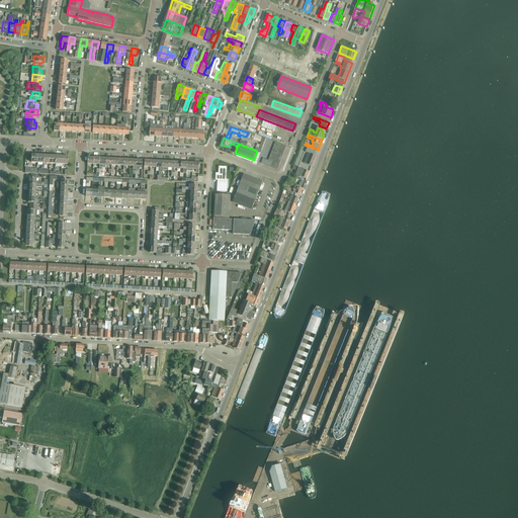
[(304,163),(312,166),(316,156),(315,155),(316,152),(307,148),(306,152),(308,153),(304,163)]
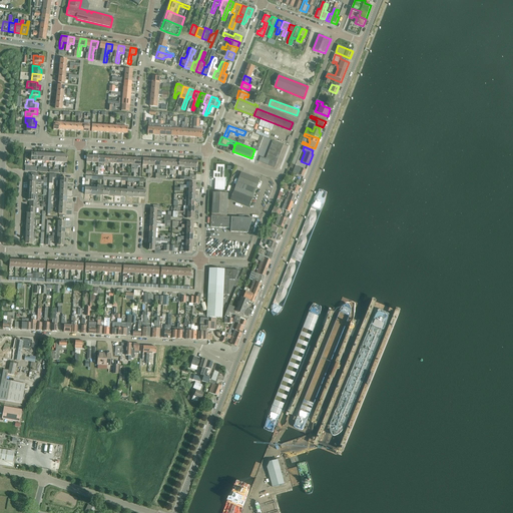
[(215,181),(225,182),(225,179),(221,178),(222,170),(224,170),(224,166),(217,165),(216,172),(214,172),(214,178),(215,178),(215,181)]
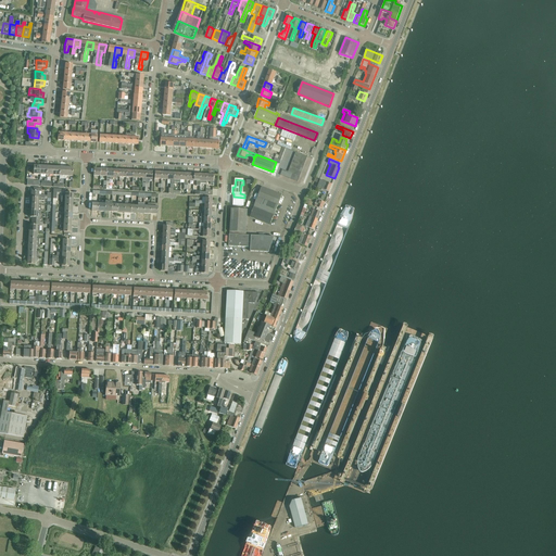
[(317,188),(329,192),(332,185),(320,180),(317,188)]
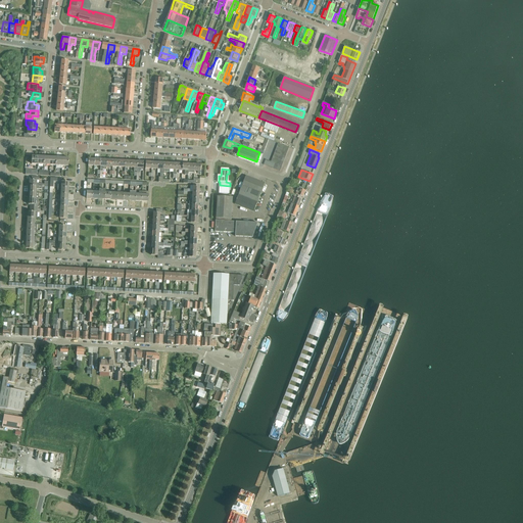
[(235,204),(254,212),(266,184),(246,176),(235,204)]
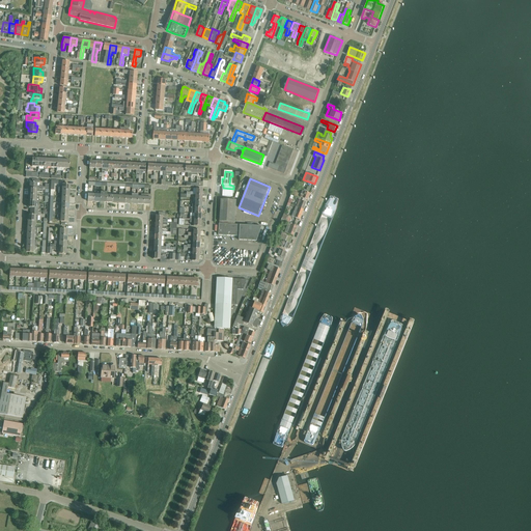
[(29,183),(29,189),(43,190),(43,187),(38,187),(38,180),(32,179),(31,183),(29,183)]
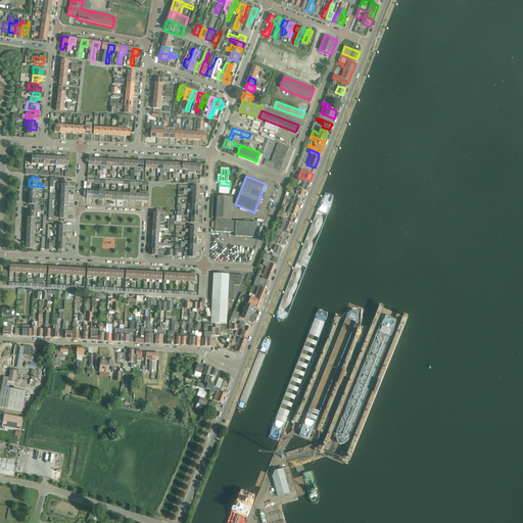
[(296,195),(303,197),(305,190),(298,188),(296,191),(297,192),(296,195)]
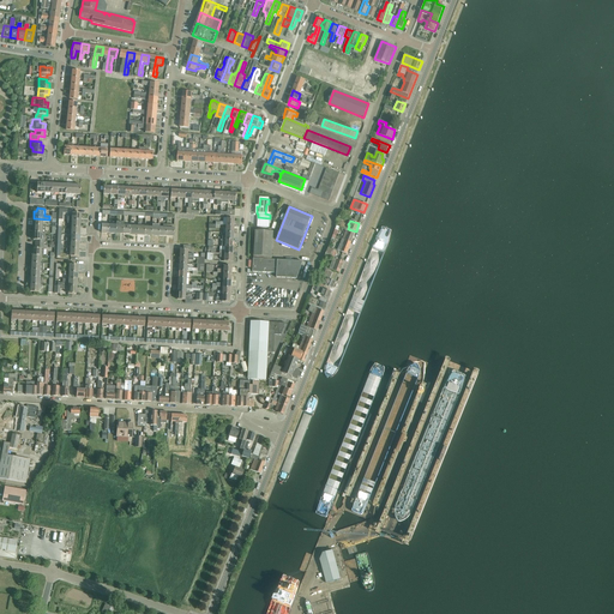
[(254,257),(271,258),(274,232),(256,230),(254,257)]
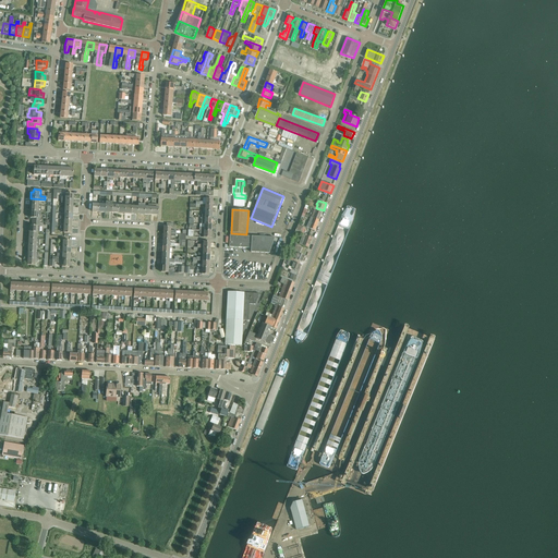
[(312,218),(314,219),(319,220),(322,214),(317,211),(314,210),(312,218)]
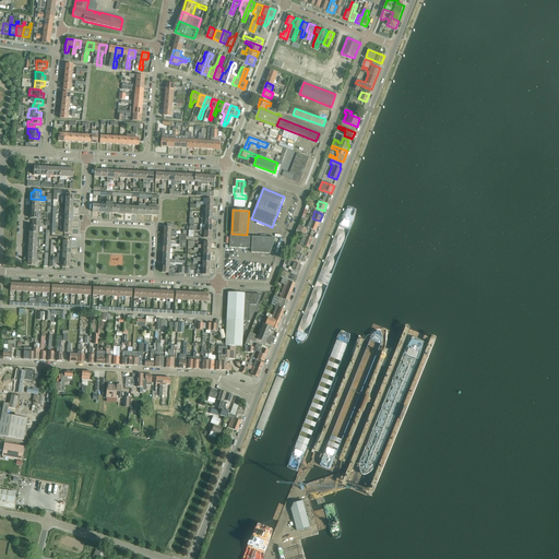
[(30,212),(30,218),(32,218),(32,223),(39,223),(39,219),(42,219),(42,213),(30,212)]
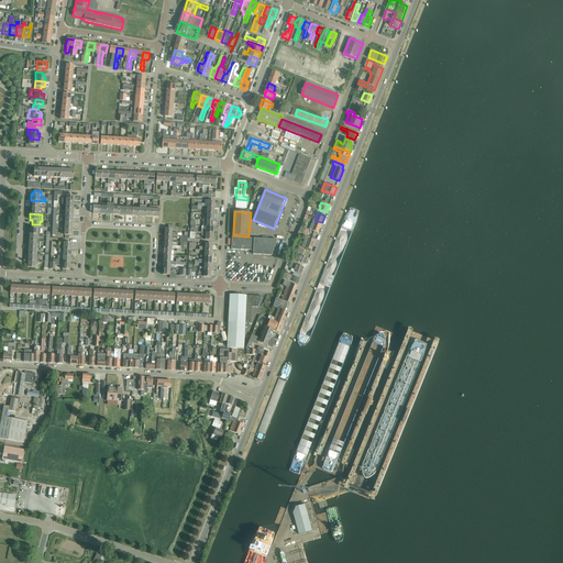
[(322,222),(317,221),(316,225),(312,224),(310,230),(318,233),(322,222)]
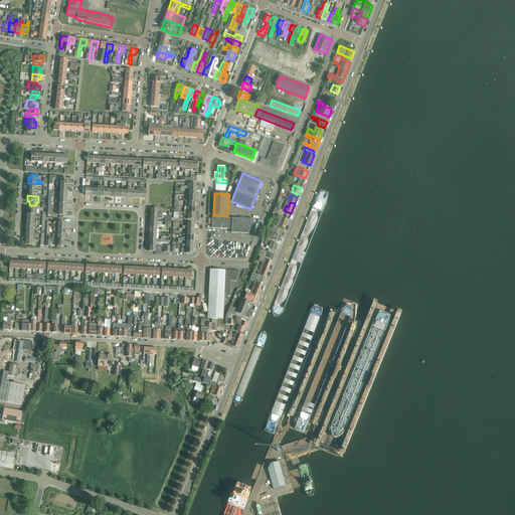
[(27,208),(27,214),(34,215),(36,215),(36,209),(36,205),(29,205),(29,208),(27,208)]
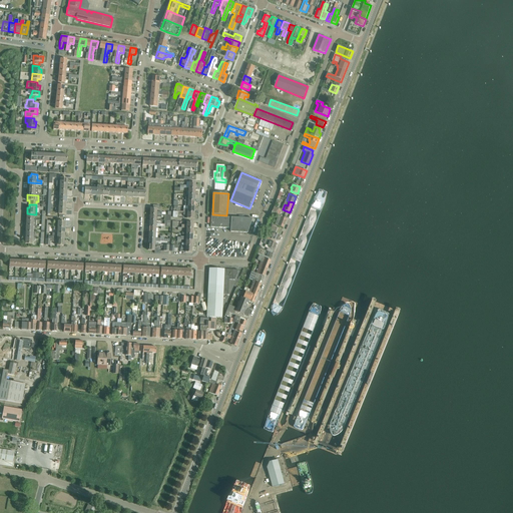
[(150,207),(150,213),(161,214),(165,214),(165,212),(161,212),(161,211),(156,211),(156,208),(159,208),(160,205),(153,205),(153,208),(150,207)]
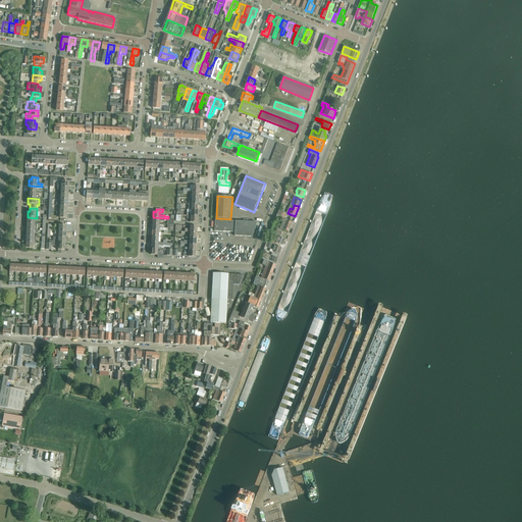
[(280,228),(289,231),(292,222),(283,219),(280,228)]
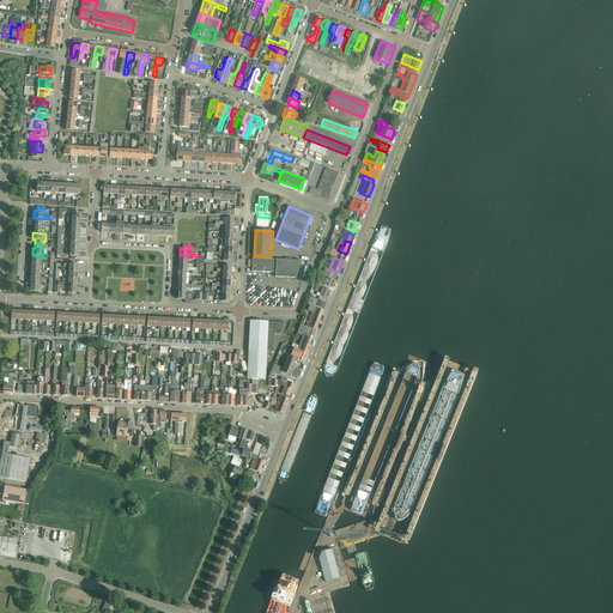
[(303,262),(253,259),(253,272),(277,273),(277,278),(297,279),(303,262)]
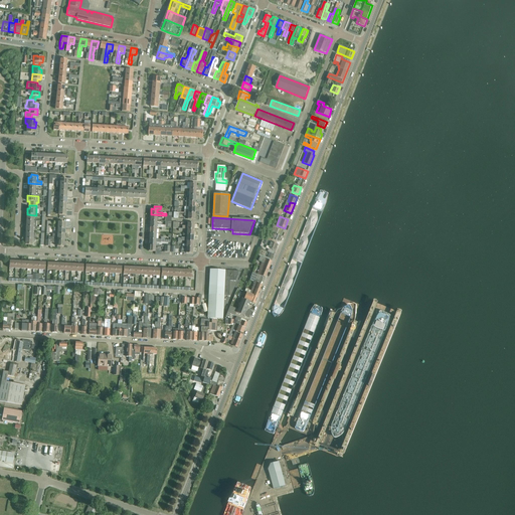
[(269,235),(267,240),(277,243),(278,241),(280,242),(282,236),(275,233),(274,237),(269,235)]
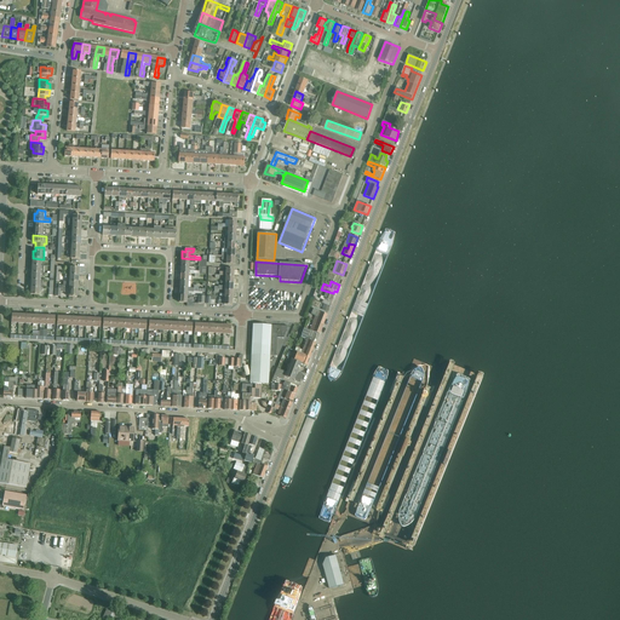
[(320,291),(319,294),(321,296),(320,299),(323,300),(322,304),(331,306),(332,303),(336,294),(333,293),(321,290),(320,291)]
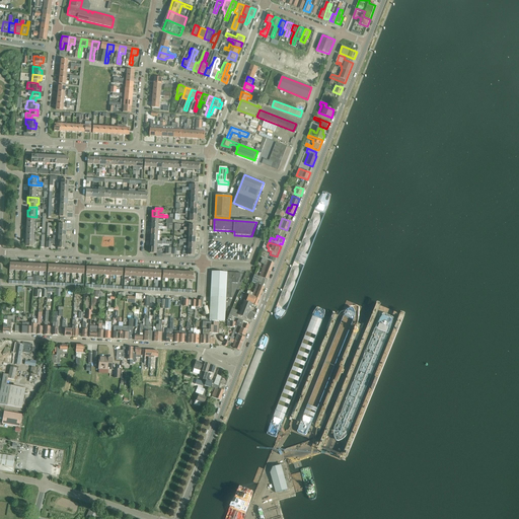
[(265,265),(263,269),(266,270),(271,272),(274,264),(269,262),(263,258),(261,263),(265,265)]
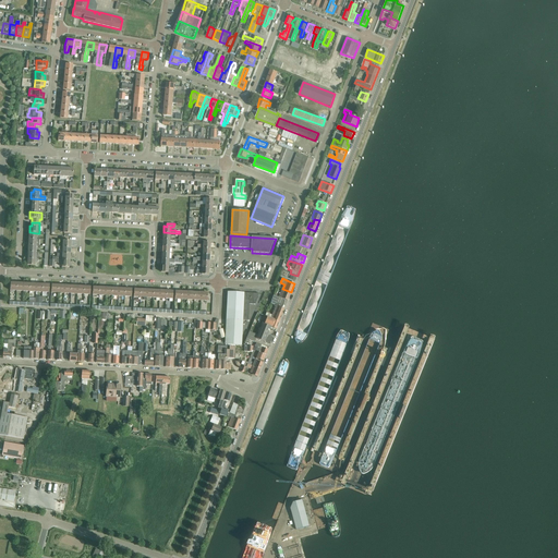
[(286,290),(282,289),(279,298),(288,301),(291,292),(286,290)]
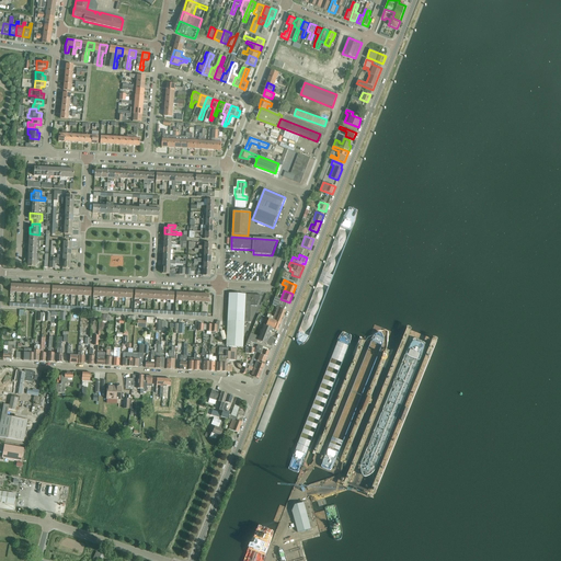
[(229,294),(228,321),(244,322),(245,306),(251,306),(256,306),(261,296),(229,294)]
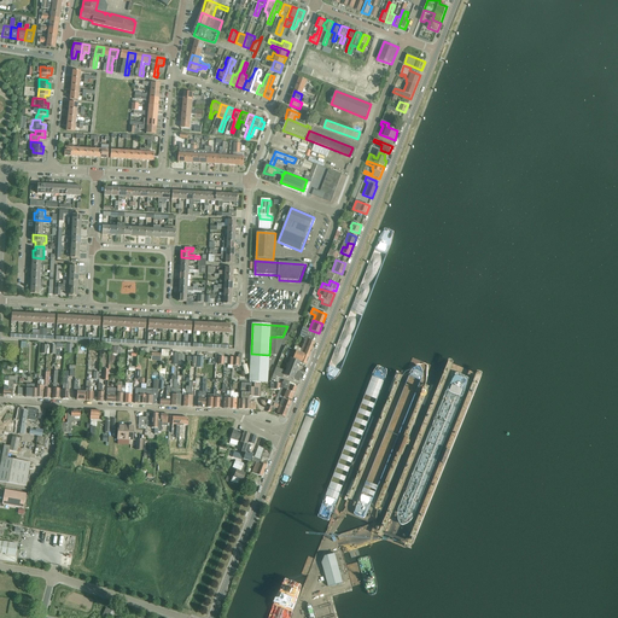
[(305,338),(299,353),(309,356),(315,342),(313,342),(316,332),(309,330),(303,327),(301,333),(307,336),(305,338)]
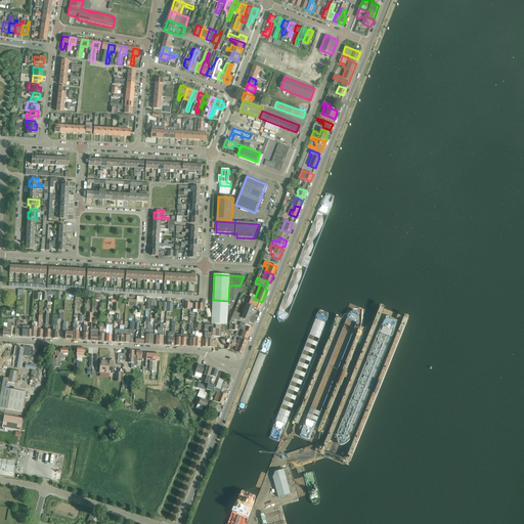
[(94,304),(98,304),(99,299),(103,300),(103,294),(95,293),(94,304)]
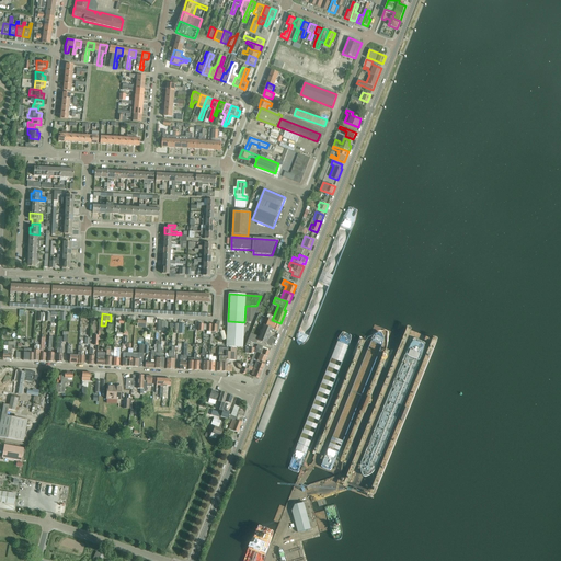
[(264,325),(261,331),(270,335),(272,329),(277,331),(281,323),(272,320),(268,319),(265,325),(264,325)]
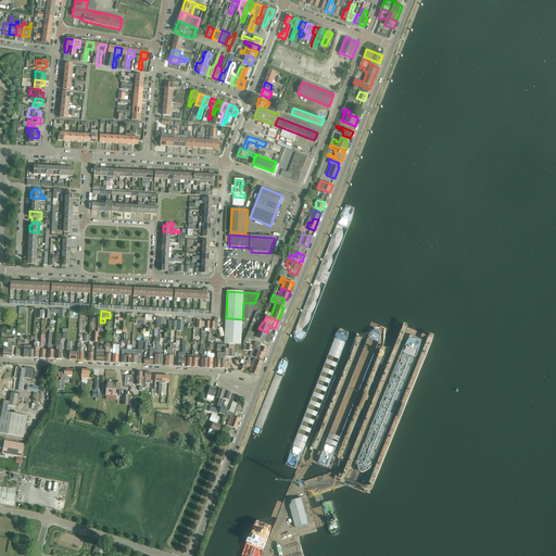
[(225,343),(241,344),(242,319),(226,318),(225,343)]
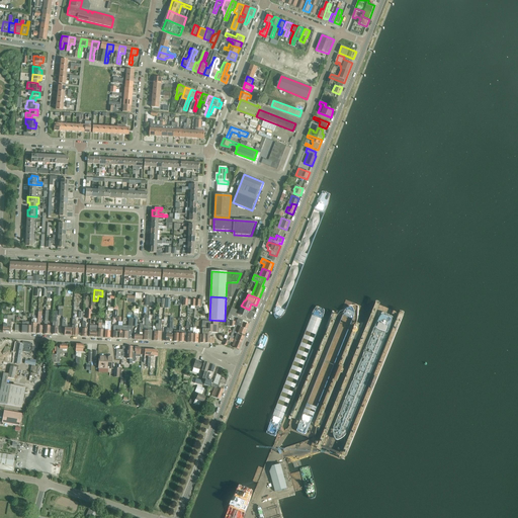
[(378,297),(316,450),(344,461),(408,309),(403,307),(400,314),(380,306),(383,299),(378,297)]
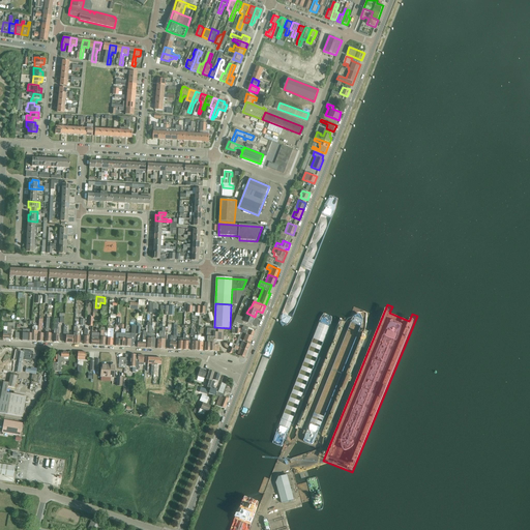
[(255,317),(246,313),(244,318),(236,315),(234,322),(242,325),(243,322),(257,327),(259,320),(254,318),(255,317)]
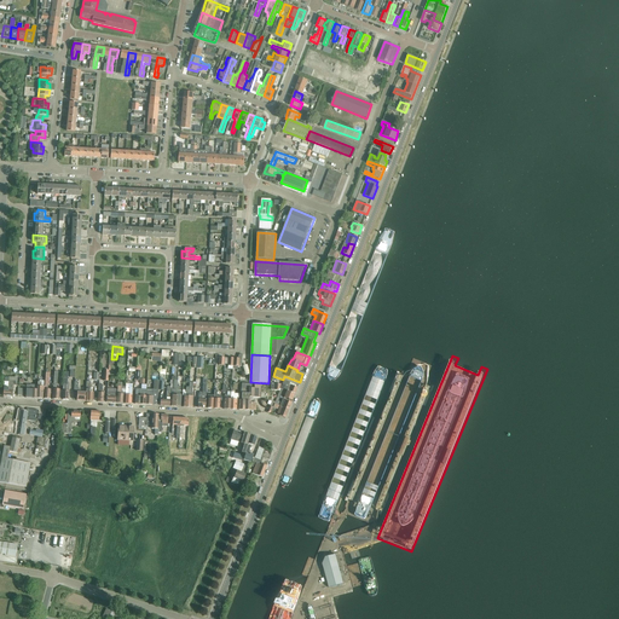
[(340,512),(376,526),(383,510),(380,509),(422,408),(424,409),(434,388),(431,387),(432,385),(427,377),(411,370),(400,372),(400,375),(398,374),(389,393),(392,394),(350,497),(347,496),(340,512)]
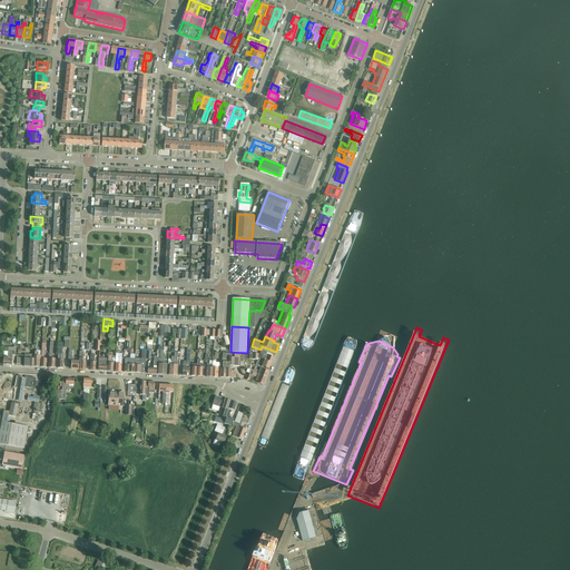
[(8,351),(8,353),(8,356),(3,356),(2,365),(11,366),(12,360),(11,360),(12,351),(8,351)]
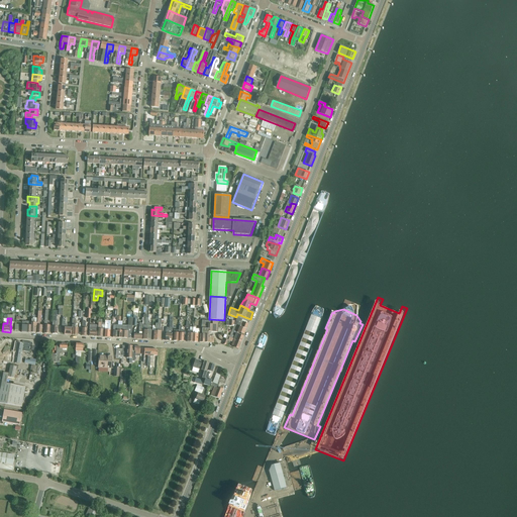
[(62,319),(61,333),(64,333),(64,334),(71,335),(72,328),(67,328),(68,325),(65,325),(66,320),(62,319)]
